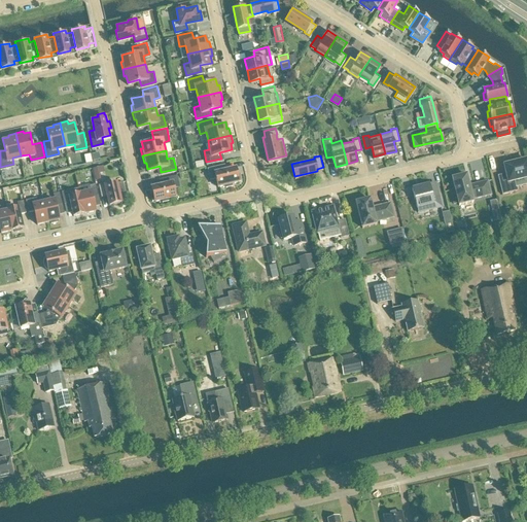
[(505,171),(497,173),(502,192),(518,187),(517,184),(526,180),(526,160),(526,157),(503,163),(505,171)]
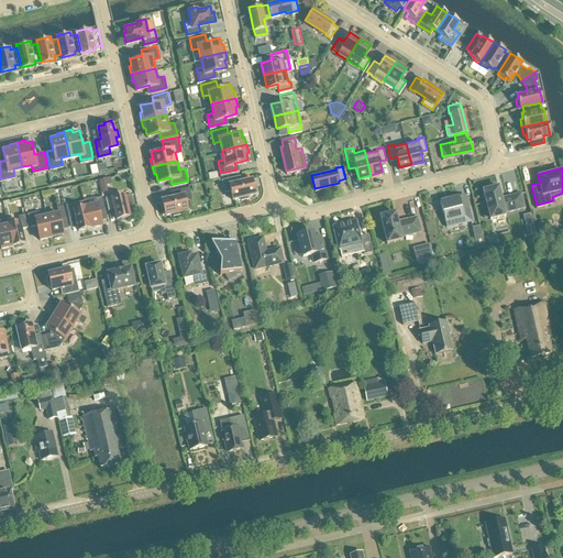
[(247,194),(255,192),(255,190),(257,190),(255,183),(253,184),(252,177),(239,179),(238,173),(221,177),(224,189),(230,187),(232,197),(240,195),(241,197),(247,196),(247,194)]
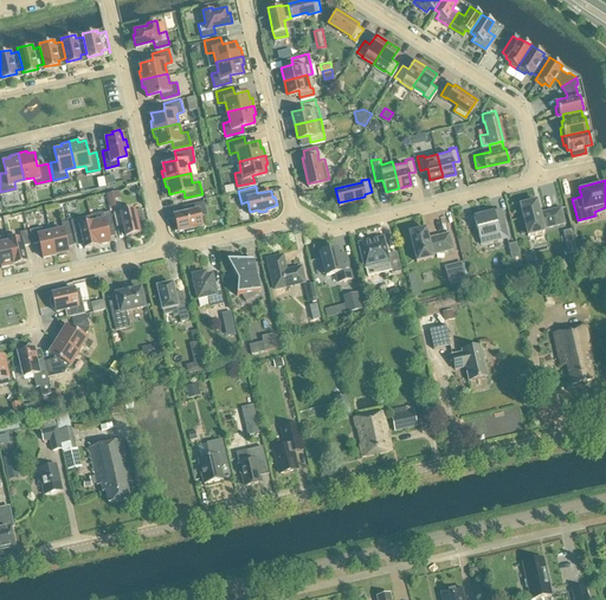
[(522,214),(517,215),(522,231),(527,230),(527,233),(543,228),(543,225),(563,220),(560,205),(542,210),(543,211),(540,212),(536,198),(520,201),(522,214)]
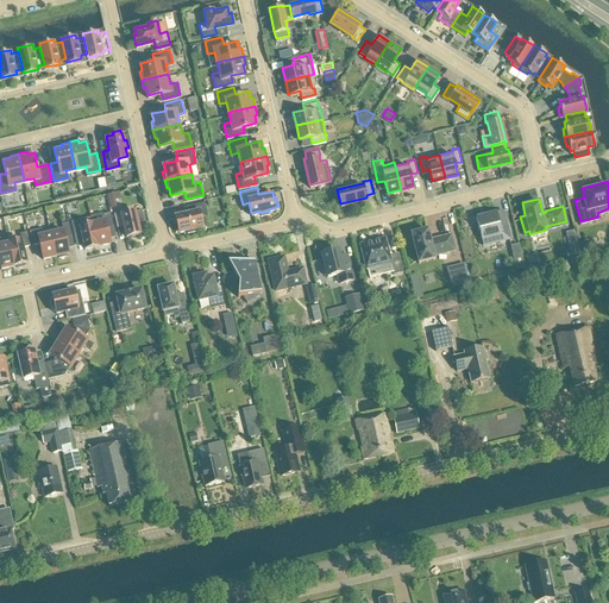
[(176,221),(174,221),(176,230),(179,228),(179,230),(187,228),(187,231),(195,228),(194,226),(202,224),(200,214),(207,213),(205,200),(187,203),(188,211),(175,214),(176,221)]
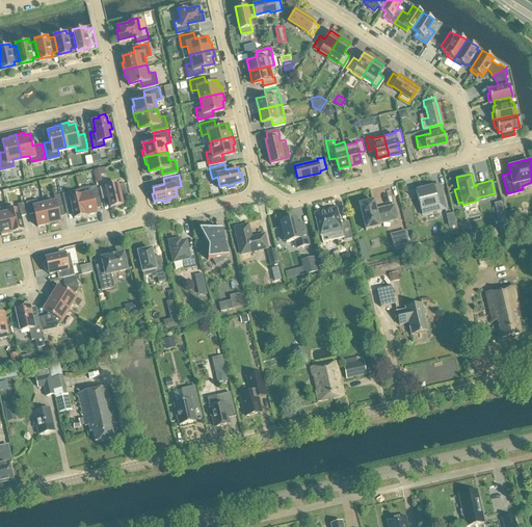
[(100,184),(102,195),(108,194),(110,205),(123,202),(120,191),(126,189),(124,180),(117,182),(106,184),(105,182),(100,184)]
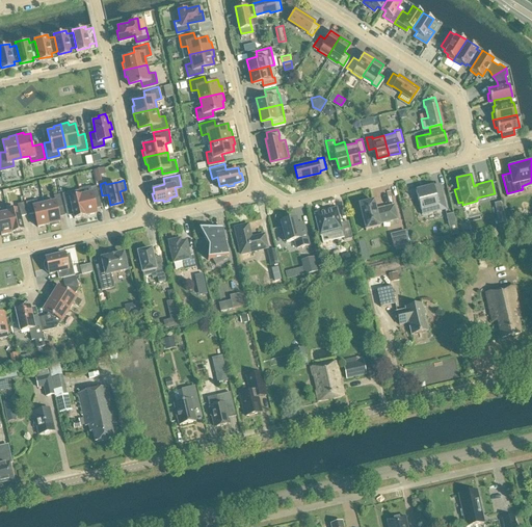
[(99,194),(96,183),(79,187),(80,192),(85,213),(97,210),(92,196),(99,194)]
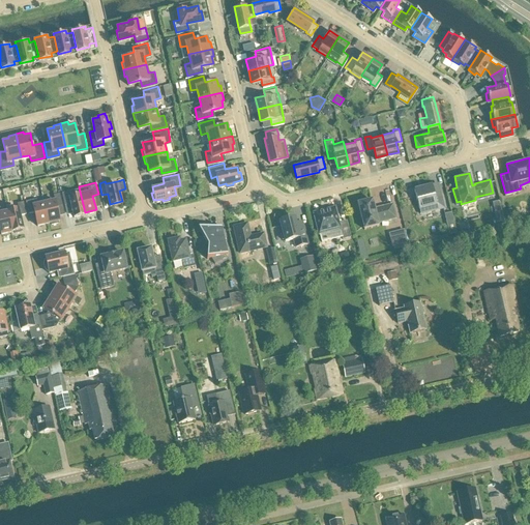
[(432,182),(414,186),(420,210),(443,205),(440,191),(434,193),(432,182)]
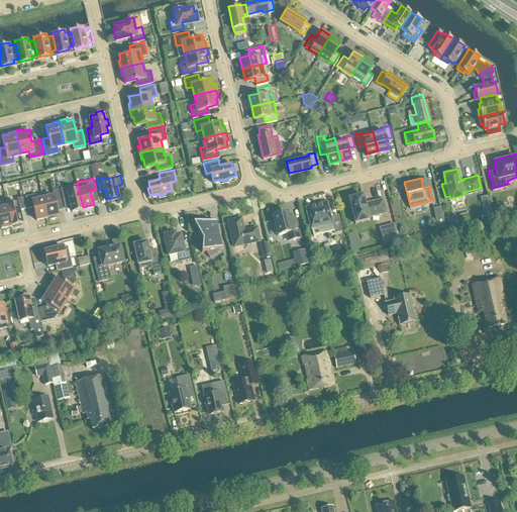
[(78,187),(77,182),(66,184),(60,185),(63,197),(69,196),(72,209),(83,207),(78,187)]
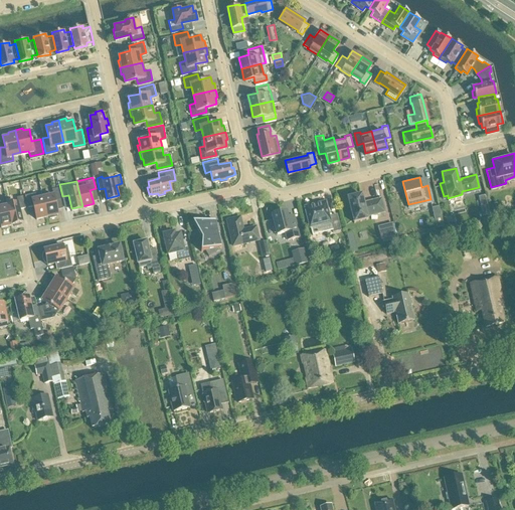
[(53,192),(42,195),(47,214),(49,213),(49,215),(56,213),(56,212),(57,211),(54,198),(60,197),(57,185),(51,186),(53,192)]
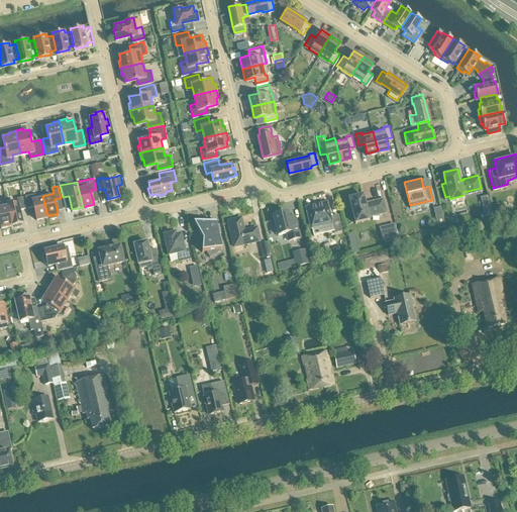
[(47,215),(42,196),(36,197),(35,191),(24,194),(27,205),(33,204),(36,217),(47,215)]
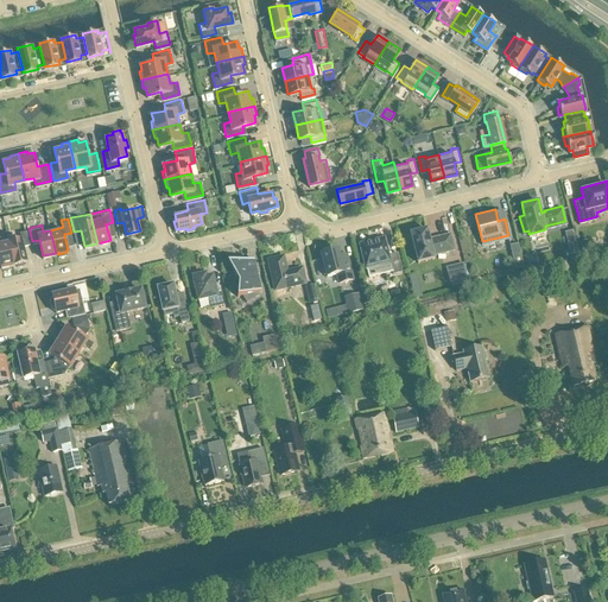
[(426,226),(410,230),(417,257),(454,247),(450,230),(429,236),(426,226)]
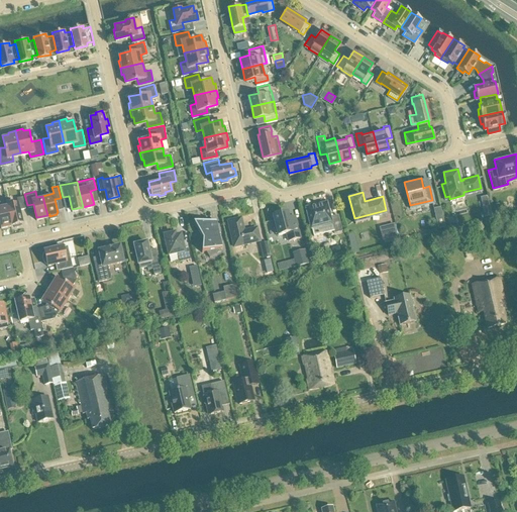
[(6,201),(7,204),(12,223),(14,222),(14,224),(21,223),(20,221),(22,220),(19,207),(25,206),(22,194),(16,196),(17,199),(6,201)]
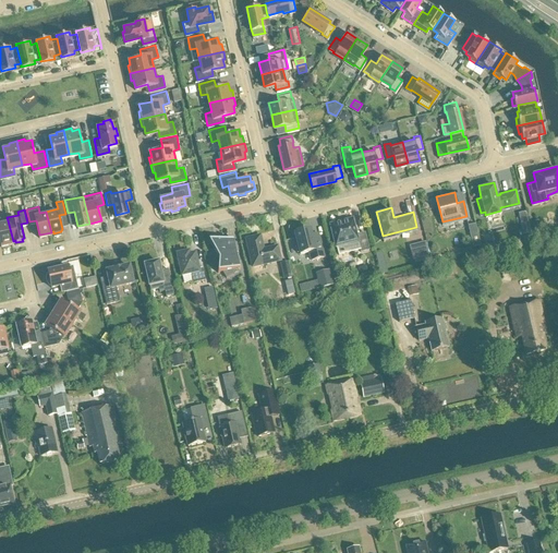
[(8,220),(1,221),(0,215),(0,239),(1,243),(13,241),(8,220)]
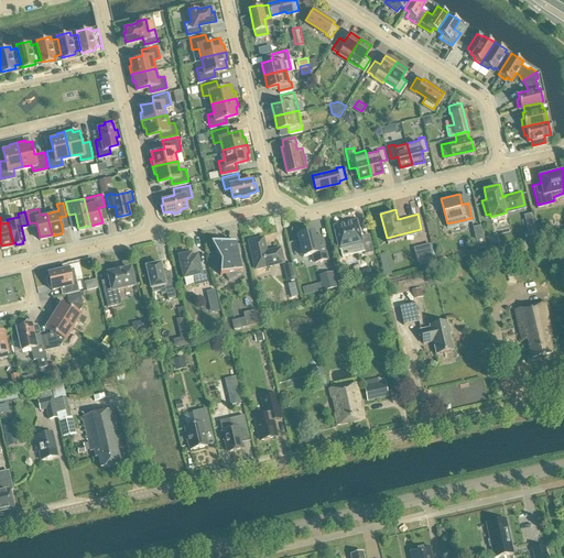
[(333,223),(339,247),(361,240),(365,251),(373,249),(369,231),(360,233),(356,217),(333,223)]
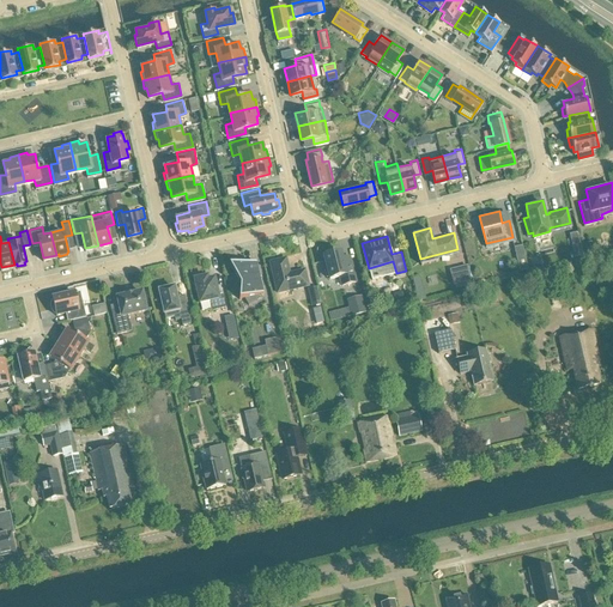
[(515,242),(521,266),(529,263),(522,240),(515,242)]
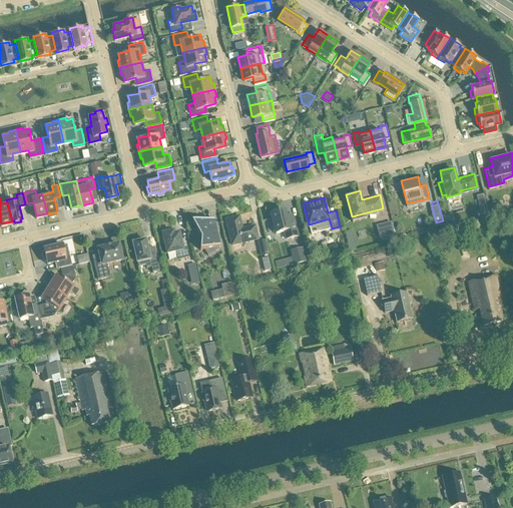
[(274,221),(272,222),(273,229),(275,228),(276,230),(285,228),(286,236),(298,233),(292,212),(287,214),(285,207),(284,208),(283,206),(276,208),(277,209),(271,211),(274,221)]
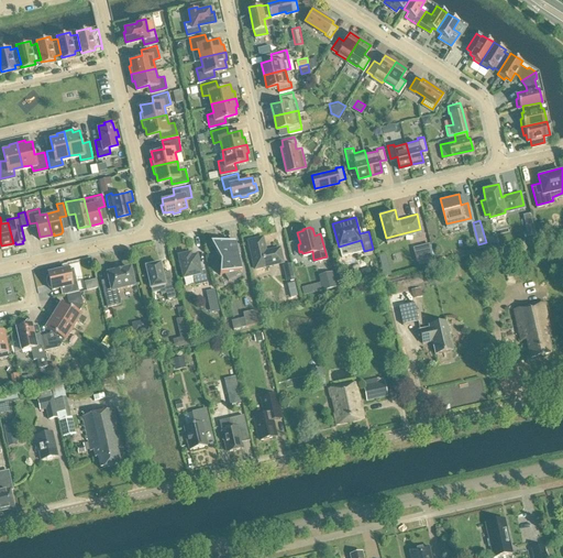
[(283,260),(279,245),(265,249),(262,234),(249,238),(254,266),(283,260)]
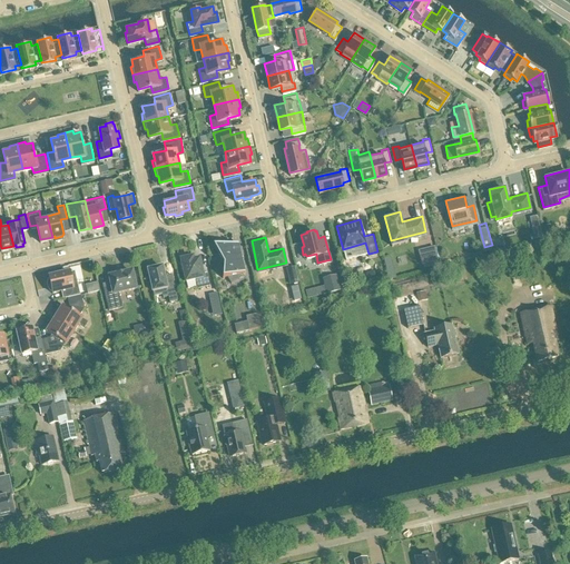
[(223,275),(227,274),(231,280),(239,275),(239,271),(244,270),(238,240),(213,243),(223,261),(223,275)]
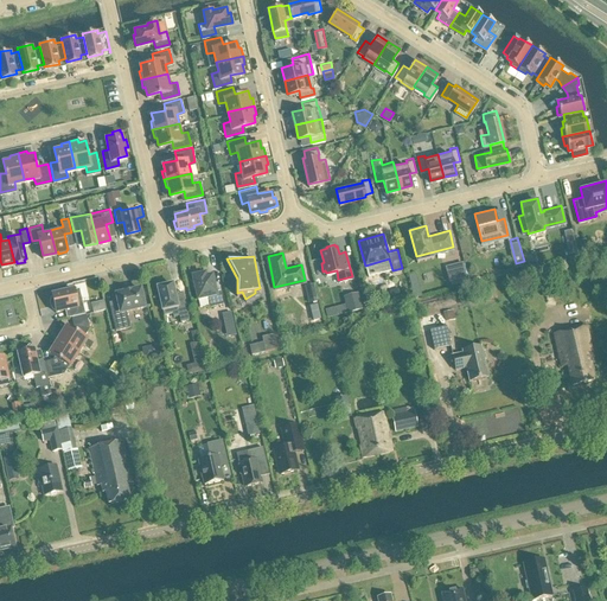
[(446,261),(449,277),(467,274),(465,257),(446,261)]
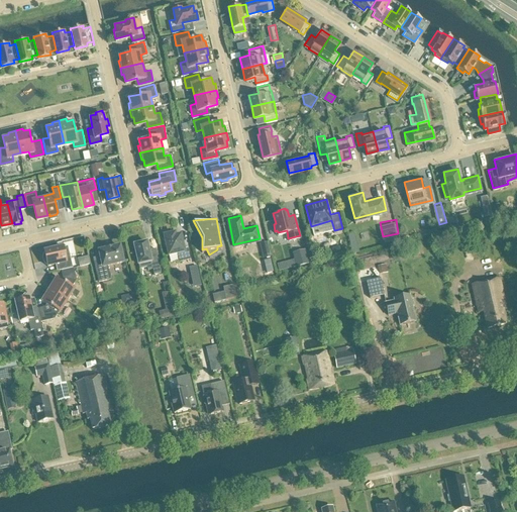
[(180,232),(175,233),(174,230),(164,233),(169,252),(177,250),(179,259),(190,257),(187,244),(183,245),(180,232)]
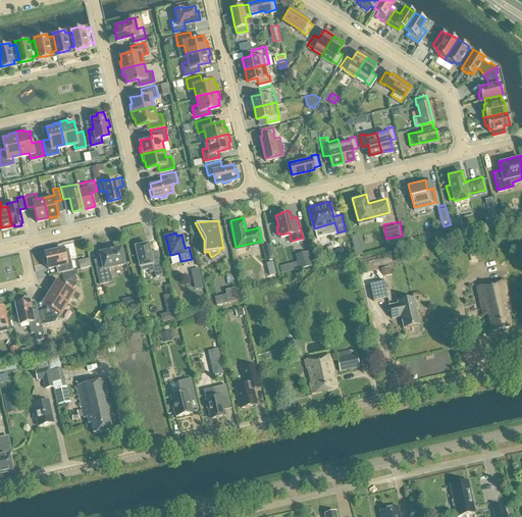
[(138,244),(135,245),(141,268),(148,267),(149,269),(154,268),(155,274),(162,273),(158,255),(152,257),(148,242),(146,242),(145,240),(137,242),(138,244)]
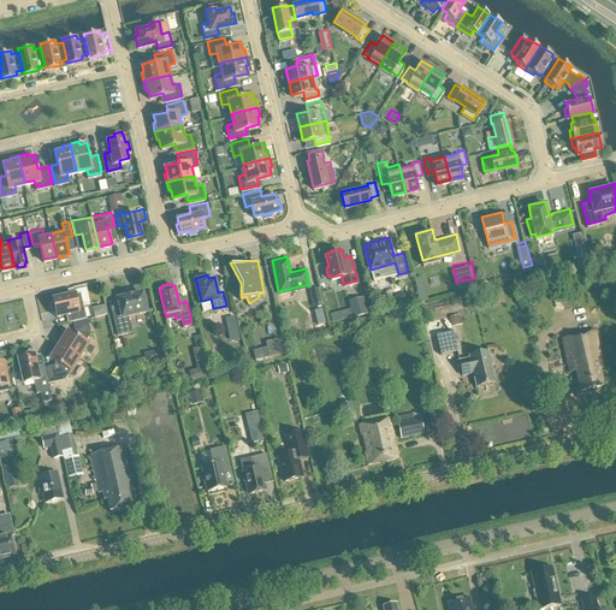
[(309,286),(314,303),(321,302),(318,285),(309,286)]
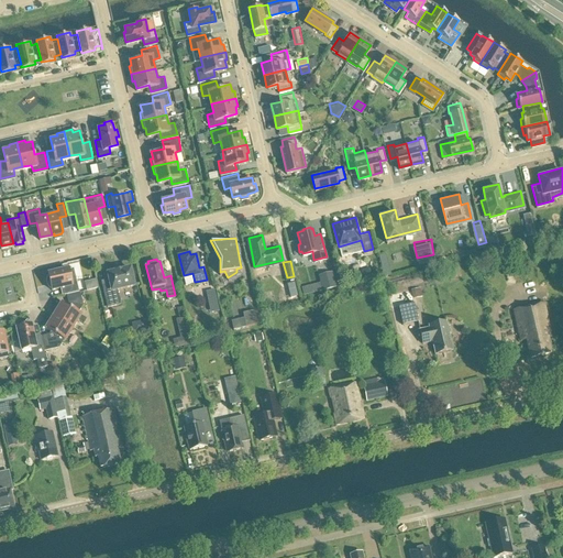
[(66,292),(79,288),(74,264),(62,267),(61,265),(54,266),(54,269),(47,271),(48,273),(47,273),(46,275),(46,279),(46,281),(48,283),(50,285),(51,285),(52,287),(64,284),(66,292)]
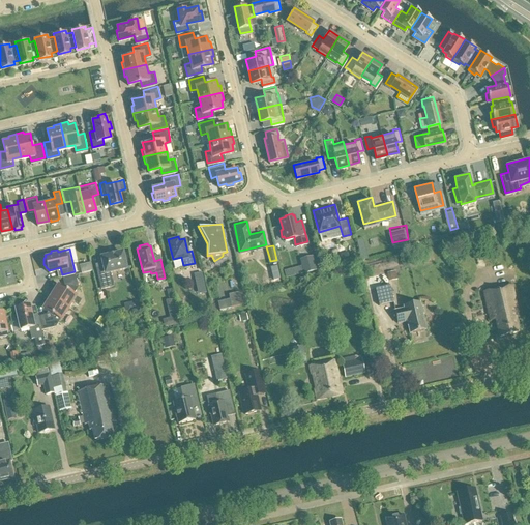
[(126,266),(124,259),(126,259),(124,251),(122,251),(122,250),(100,255),(102,264),(96,265),(100,286),(113,283),(110,269),(126,266)]
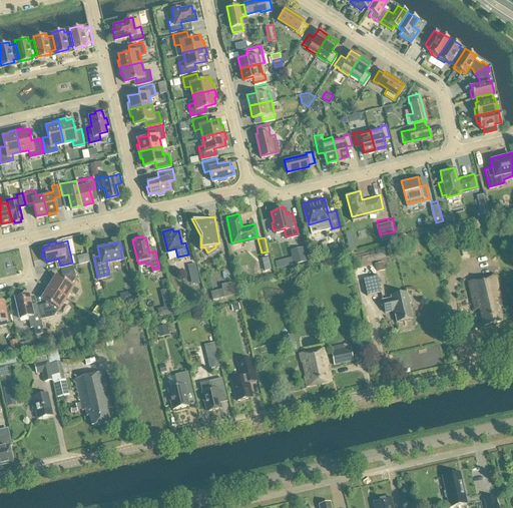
[(306,259),(303,244),(290,247),(294,262),(306,259)]
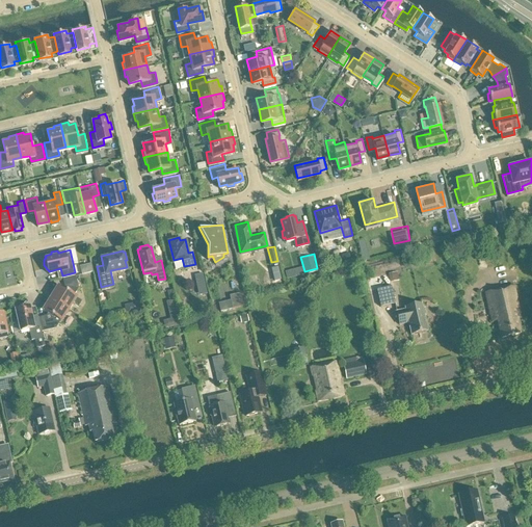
[(389,270),(390,279),(399,278),(397,269),(389,270)]
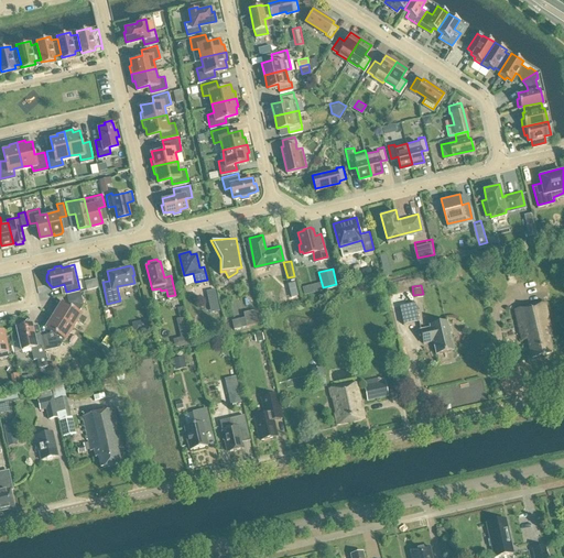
[(206,288),(208,297),(217,295),(215,286),(206,288)]
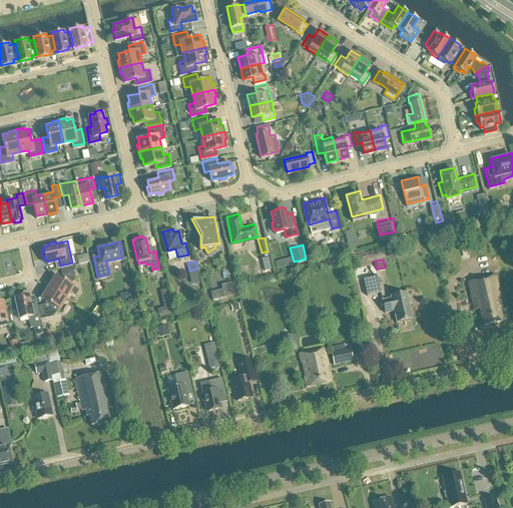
[(51,278),(47,284),(66,296),(71,289),(76,292),(79,288),(71,283),(75,275),(72,263),(60,266),(62,273),(66,274),(63,278),(56,273),(52,279),(51,278)]
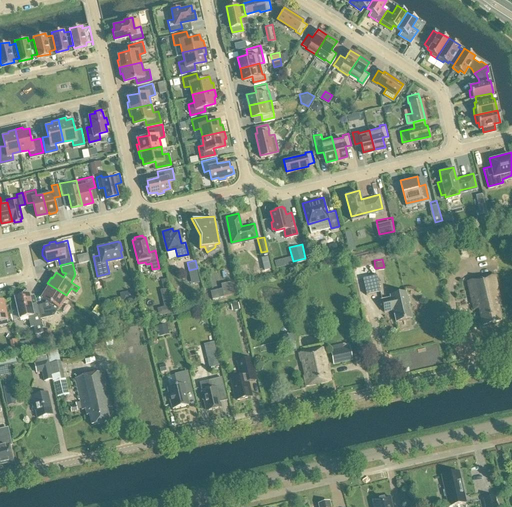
[(362,275),(366,292),(380,289),(376,272),(362,275)]
